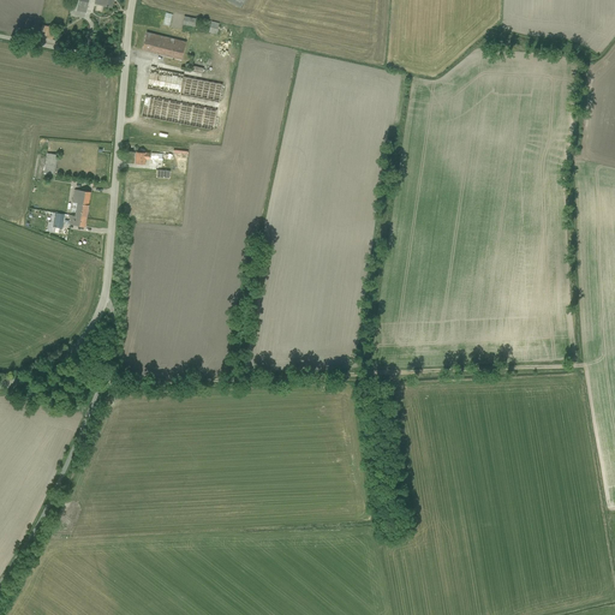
[(218,21),(210,19),(207,34),(228,37),(231,29),(222,27),(222,29),(216,28),(218,21)]
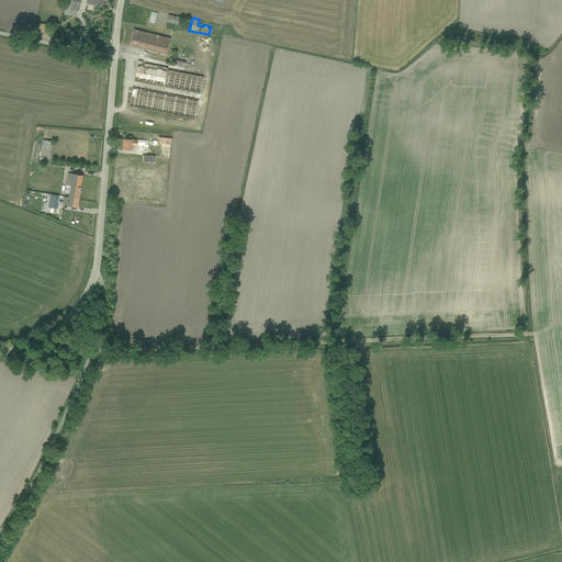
[(131,46),(167,55),(171,40),(135,30),(131,46)]
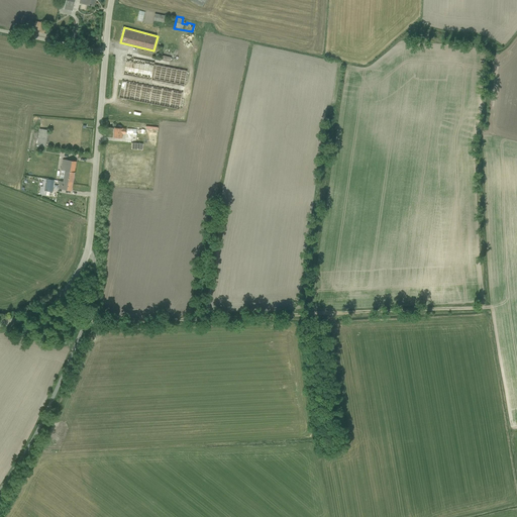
[(123,57),(120,76),(182,85),(184,70),(150,65),(151,61),(123,57)]
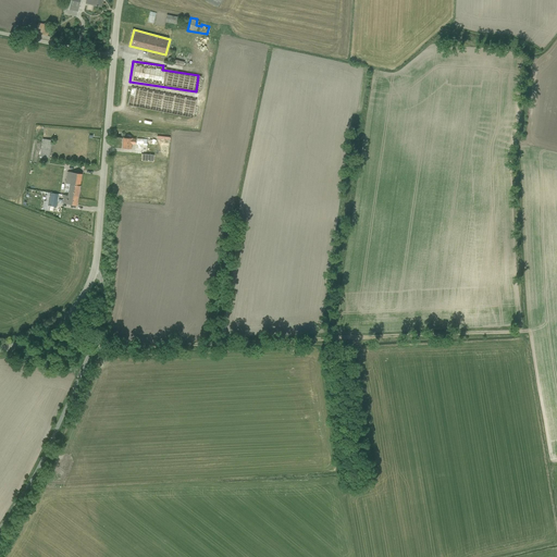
[(127,107),(192,118),(194,104),(190,103),(190,101),(187,101),(188,98),(185,98),(185,99),(181,99),(181,95),(128,87),(125,102),(128,103),(127,107)]
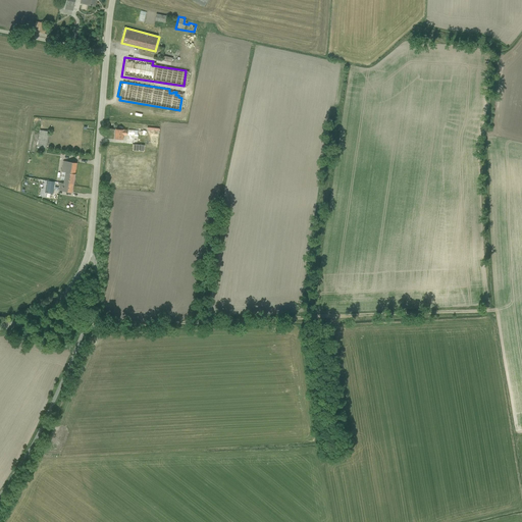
[(41,129),(38,147),(47,148),(50,132),(41,129)]
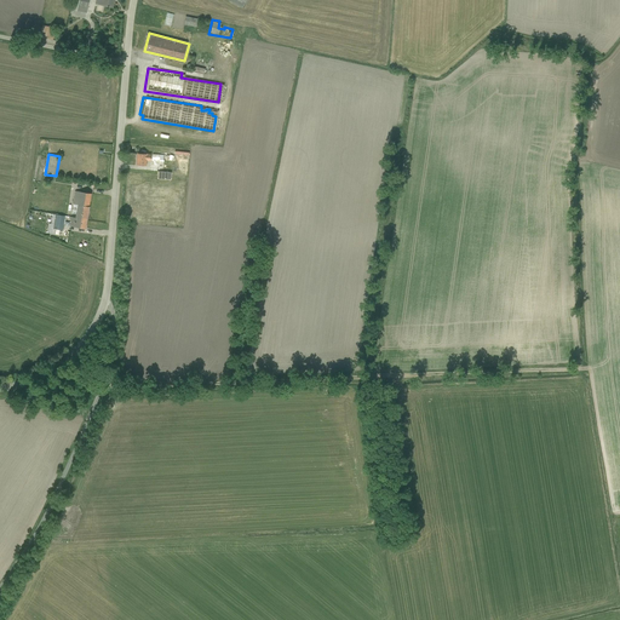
[(151,161),(153,154),(137,154),(137,166),(148,166),(148,161),(151,161)]
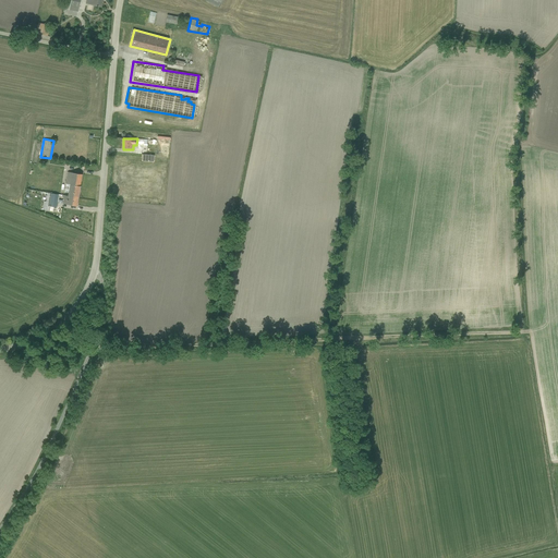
[(63,204),(76,206),(82,174),(68,172),(65,183),(70,184),(68,195),(64,195),(63,204)]
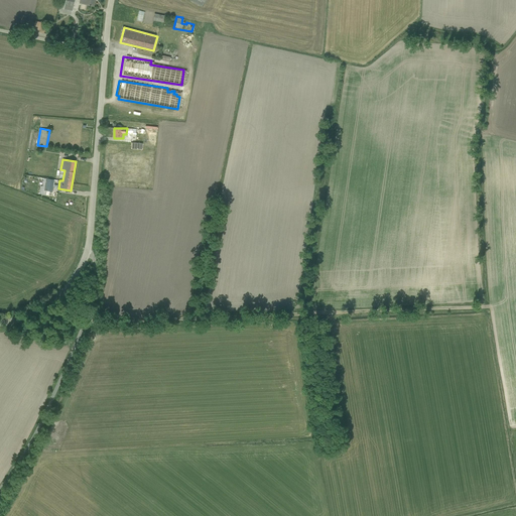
[(53,179),(43,178),(42,185),(40,185),(39,195),(45,196),(46,190),(52,191),(53,179)]
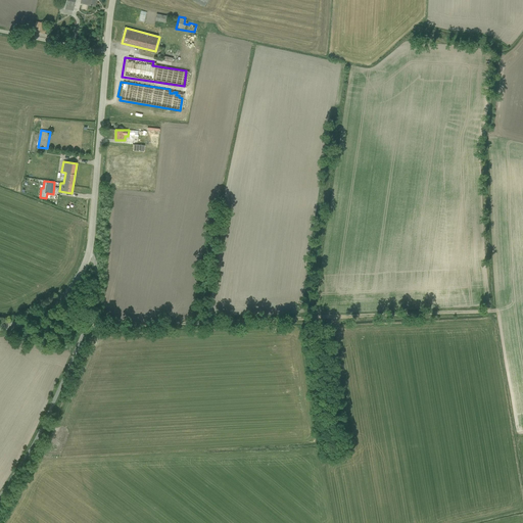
All buildings are outlined.
